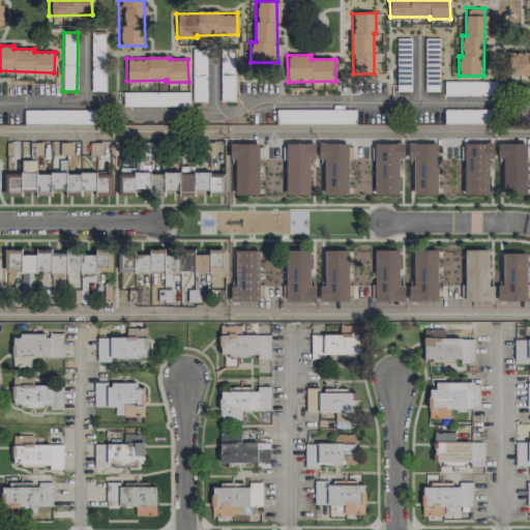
[(444,95),(497,95),(497,82),(444,81),(444,95)]
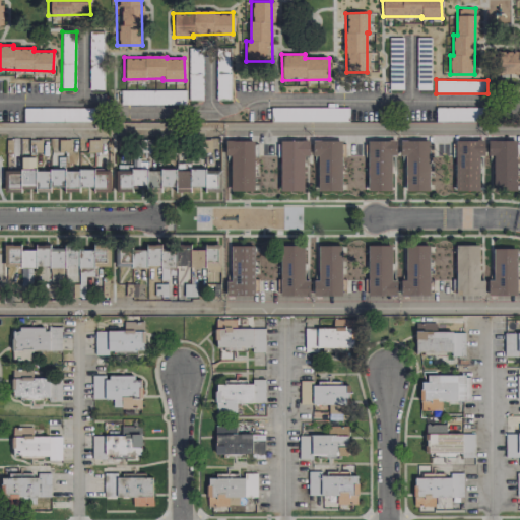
[(185,89),(121,90),(122,105),(186,103),(185,89)]
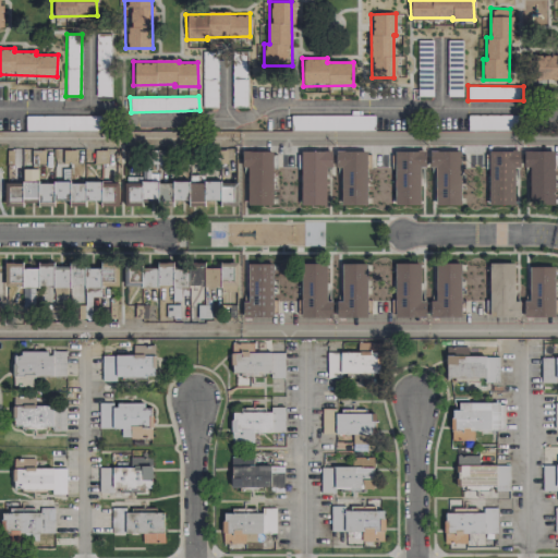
[(468,130),(521,131),(521,116),(468,114),(468,130)]
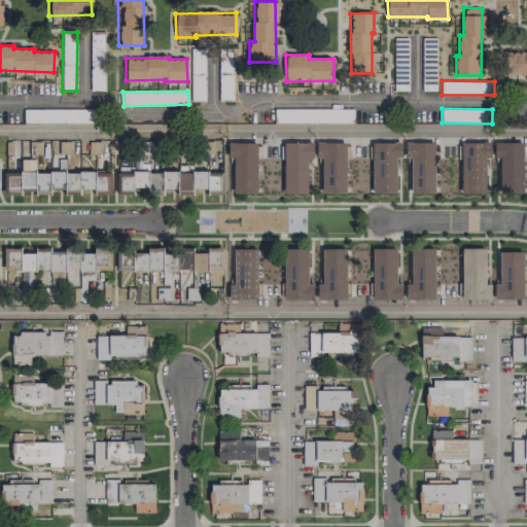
[(353,123),(353,109),(275,109),(276,124),(353,123)]
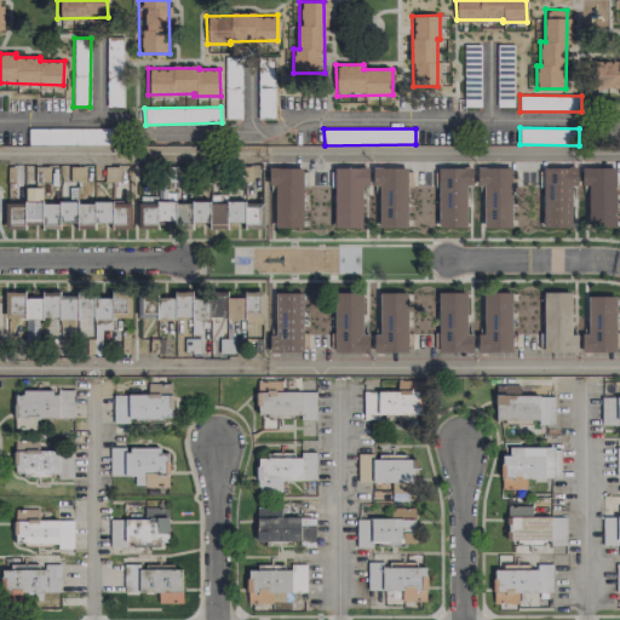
[(275,228),(303,228),(303,168),(269,167),(268,185),(275,185),(275,228)]
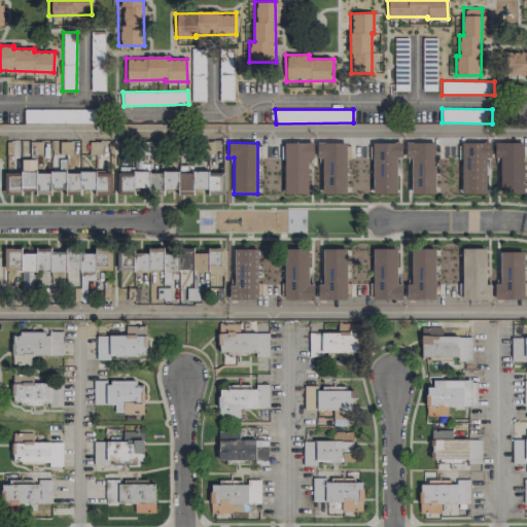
[(308,157),(313,157),(313,142),(284,143),(285,194),(308,194),(308,157)]
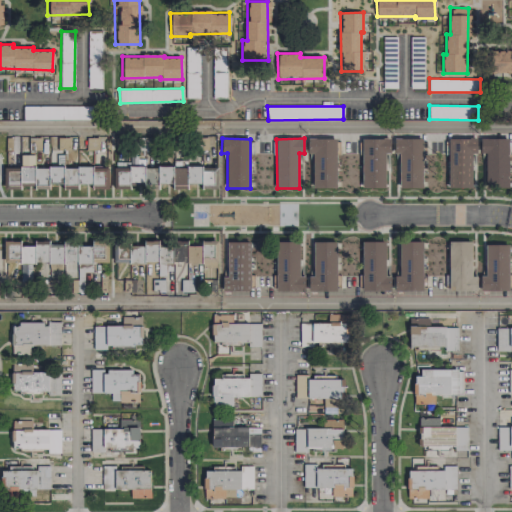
[(337,187),(336,138),(308,139),(308,154),(313,154),(313,188),(337,187)]
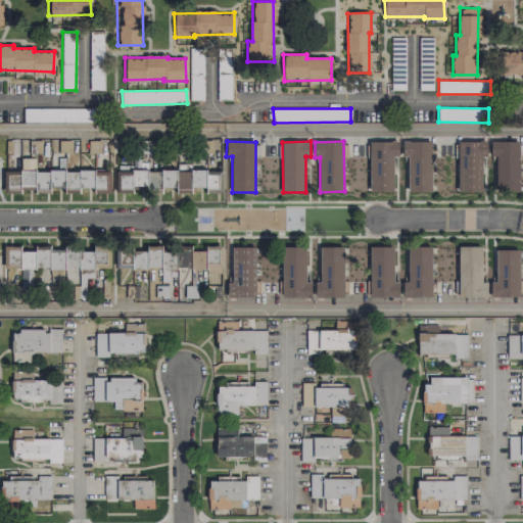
[(393,191),(393,156),(398,156),(398,141),(370,142),(371,192),(393,191)]
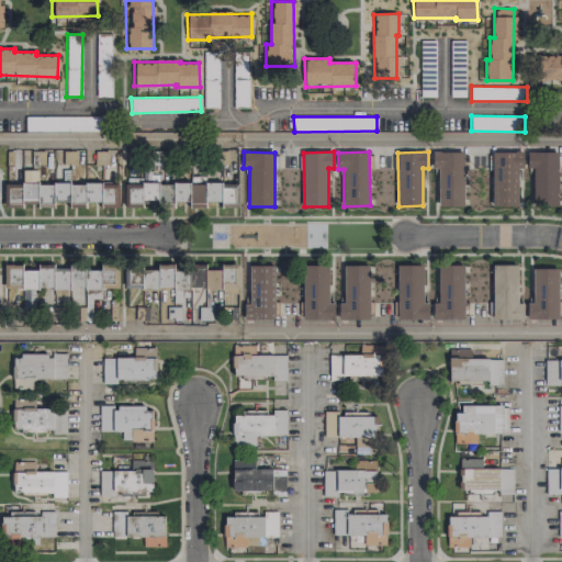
[(463,152),(433,153),(433,169),(438,168),(438,206),(464,206),(463,152)]
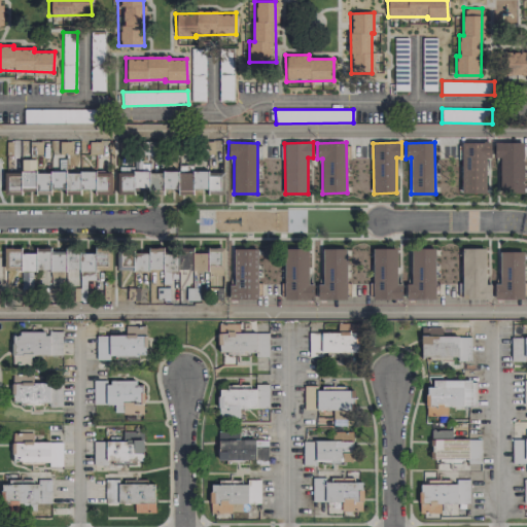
[(486,194),(487,157),(490,159),(490,143),(461,142),(461,194),(486,194)]
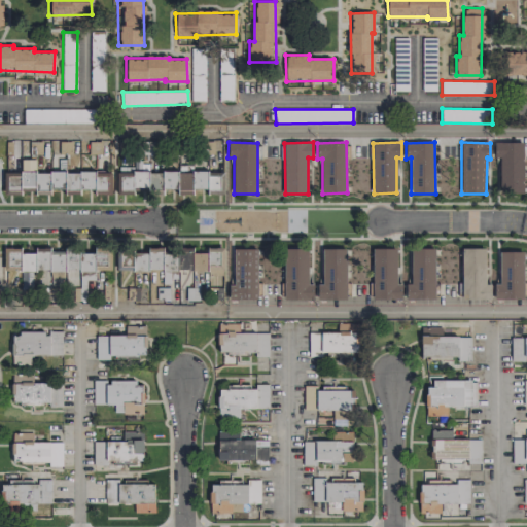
[(524,194),(523,142),(494,143),(494,159),(499,157),(500,194),(524,194)]
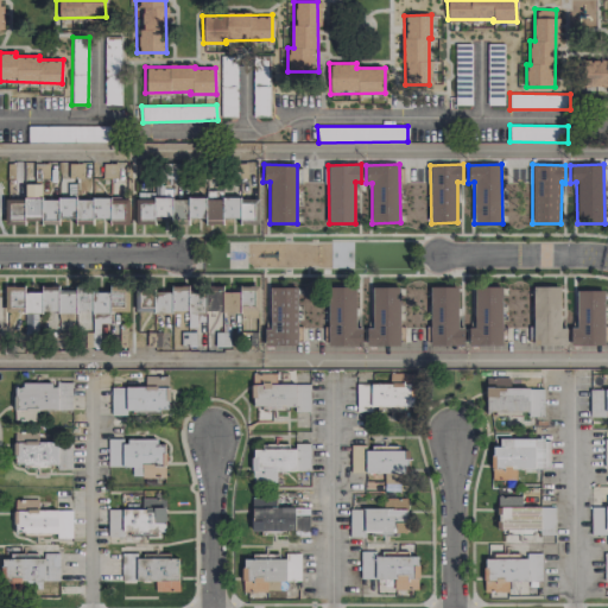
[(93,222),(93,198),(76,198),(75,178),(59,178),(59,197),(4,200),(5,225),(93,222)]
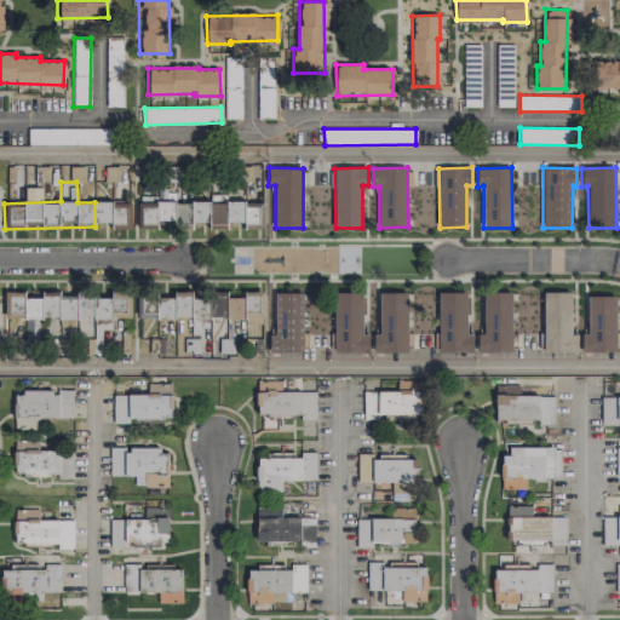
[(138,224),(156,224),(158,196),(149,196),(149,204),(138,202),(138,224)]
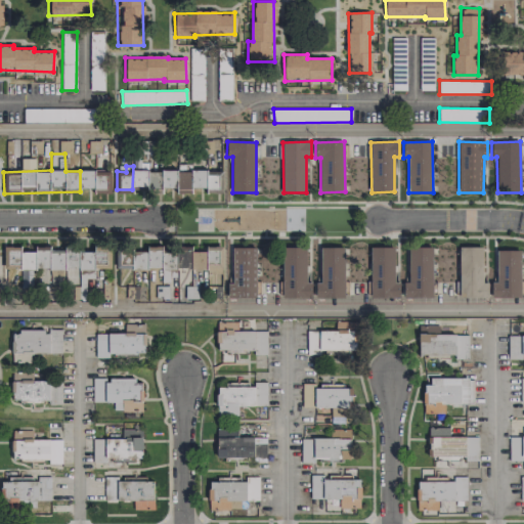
[(151,171),(150,188),(147,188),(147,171),(135,170),(135,190),(117,190),(117,193),(163,193),(163,189),(191,189),(191,188),(219,188),(219,175),(207,175),(208,169),(179,169),(179,171),(151,171)]
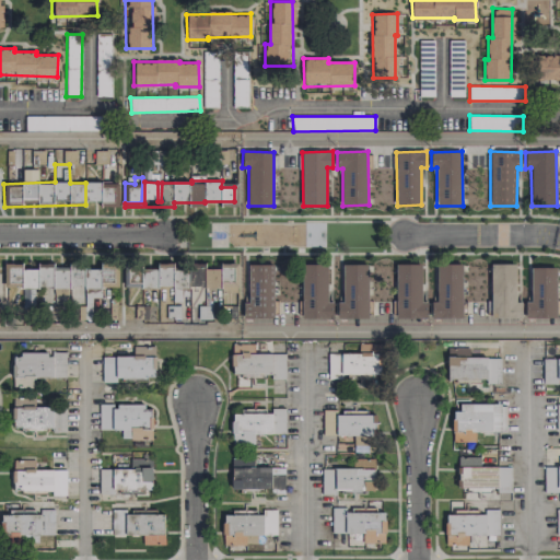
[(86,201),(101,201),(102,182),(86,182),(86,201)]
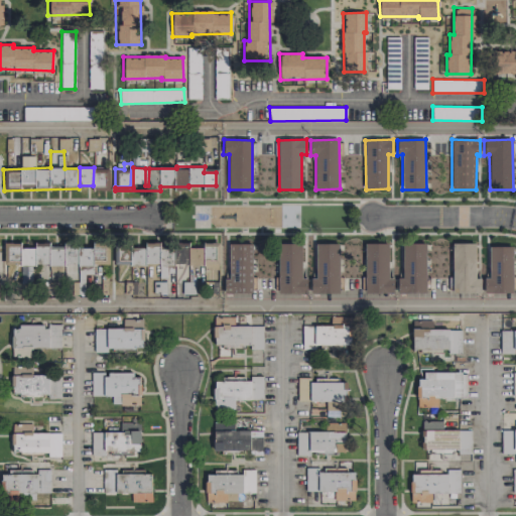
[(106,187),(106,168),(95,168),(94,186),(106,187)]
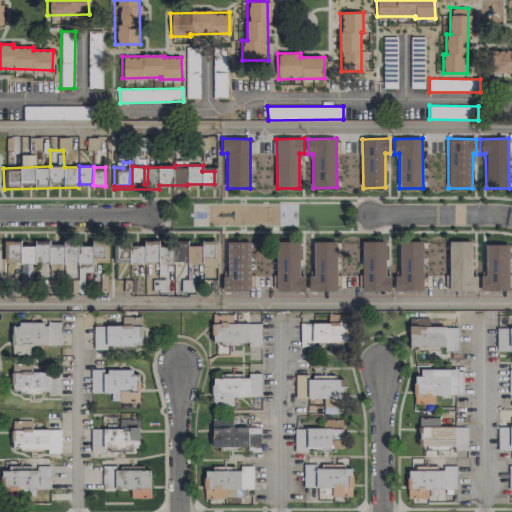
[(300,276),(299,239),(275,240),(276,292),(305,291),(304,276),(300,276)]
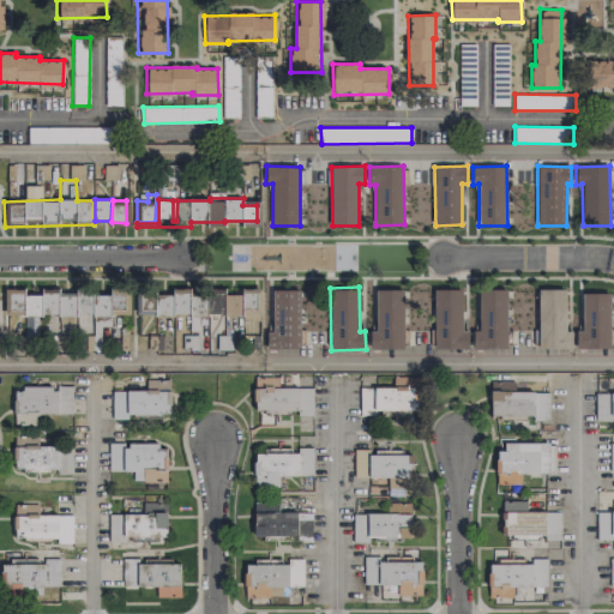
[(58,323),(76,323),(76,294),(59,294),(59,289),(43,289),(43,314),(58,314),(58,323)]
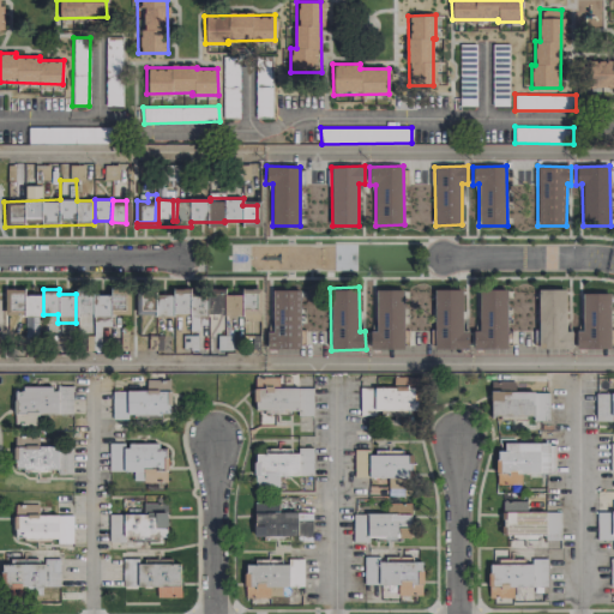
[(156,314),(208,315),(209,295),(191,295),(191,289),(174,289),(174,295),(157,295),(156,314)]
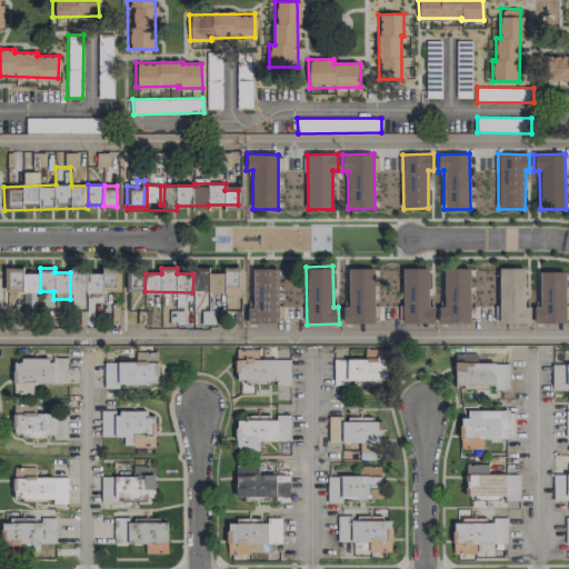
[(239,298),(238,268),(226,268),(226,272),(211,272),(211,292),(223,292),(223,298),(239,298)]
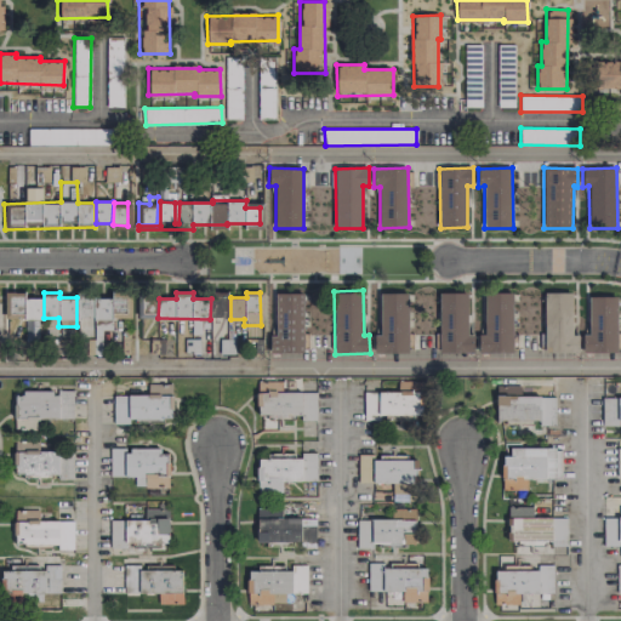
[(305,352),(303,292),(275,292),(275,336),(269,336),(271,353),(305,352)]
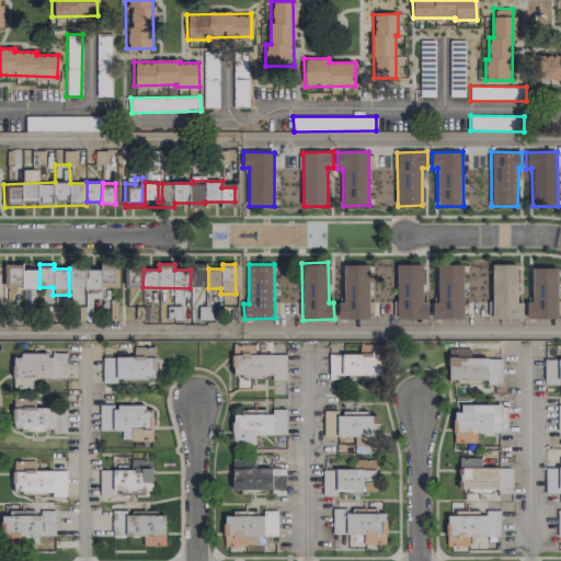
[(368,264),(342,265),(343,302),(338,302),(338,319),(369,319),(368,264)]
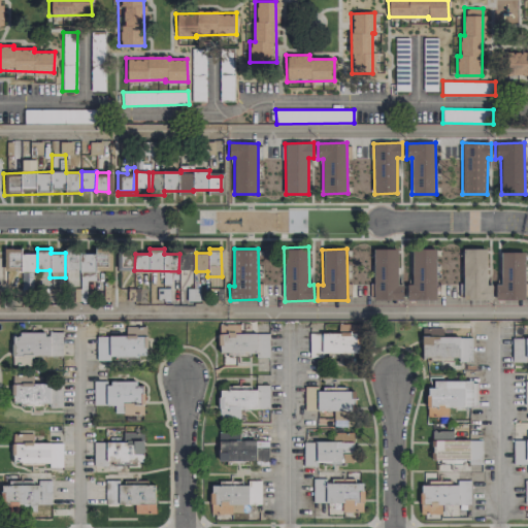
[(402,299),(402,285),(398,285),(397,249),(373,249),(374,300),(402,299)]
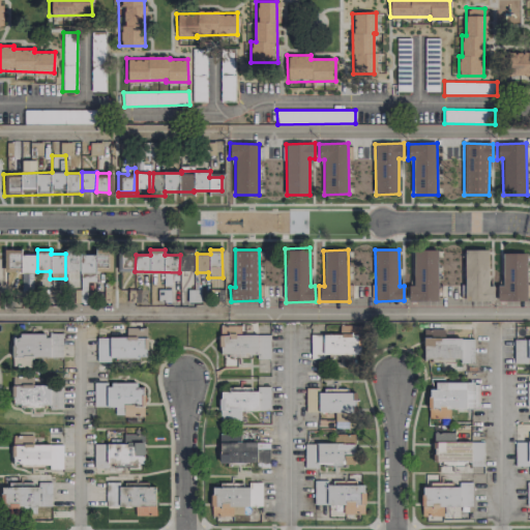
[(465,301),(494,301),(494,286),(489,286),(488,249),(465,249),(465,301)]
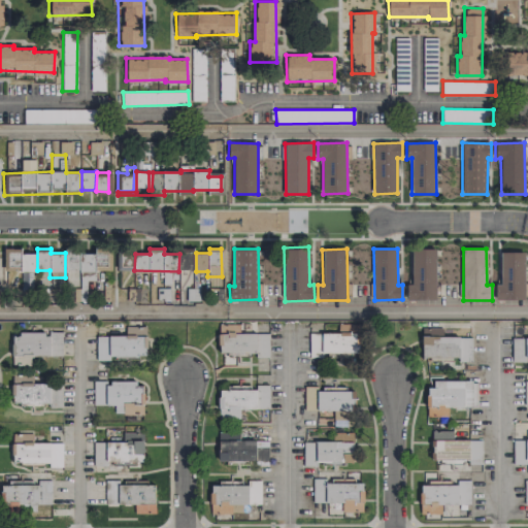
[(435,300),(437,251),(413,250),(411,285),(406,285),(406,299),(435,300)]
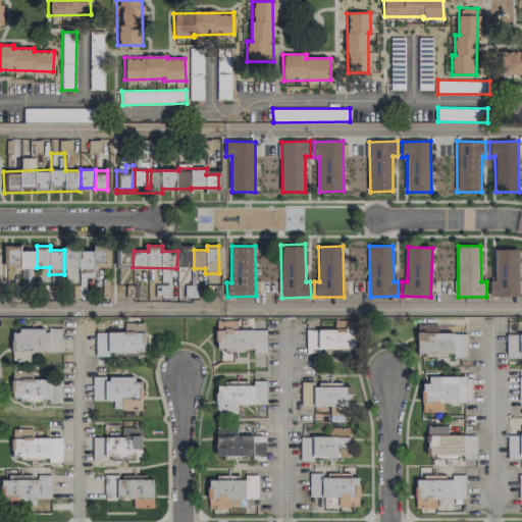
[(70,249),(70,298),(88,298),(88,288),(86,288),(86,277),(94,277),(94,267),(110,267),(110,249),(70,249)]
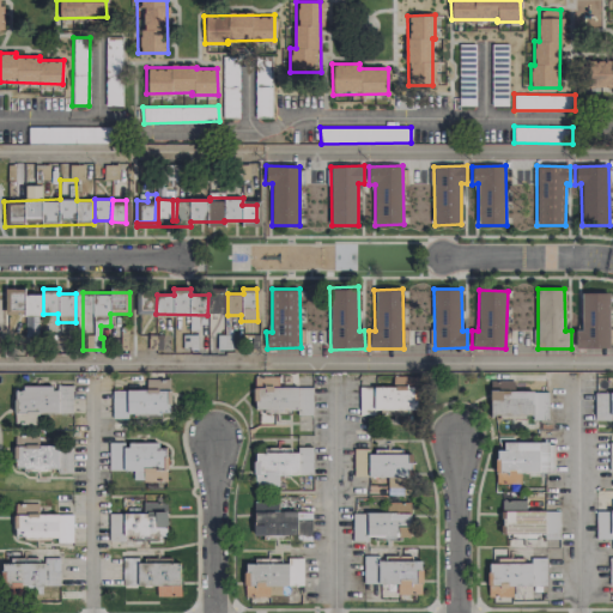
[(610,292),(581,293),(582,331),(575,331),(575,349),(611,349),(610,292)]
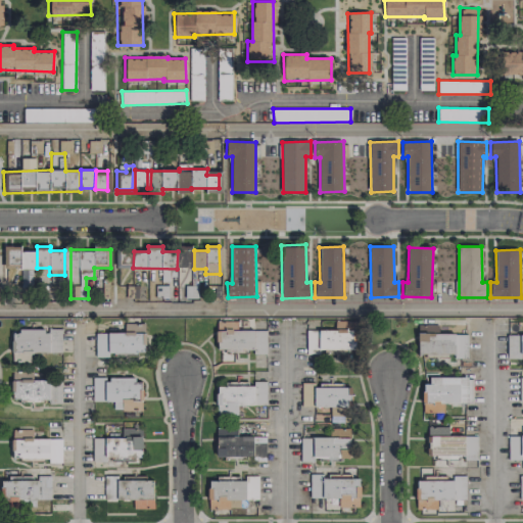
[(34,250),(6,250),(6,267),(20,267),(21,286),(34,285),(34,250)]
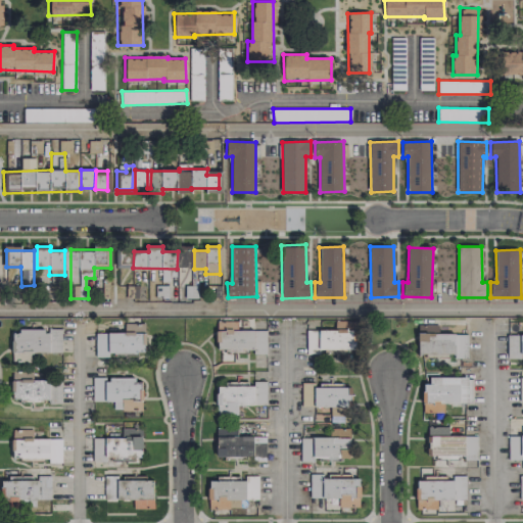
[(168,298),(169,288),(174,288),(176,270),(165,269),(163,287),(158,286),(157,297),(168,298)]
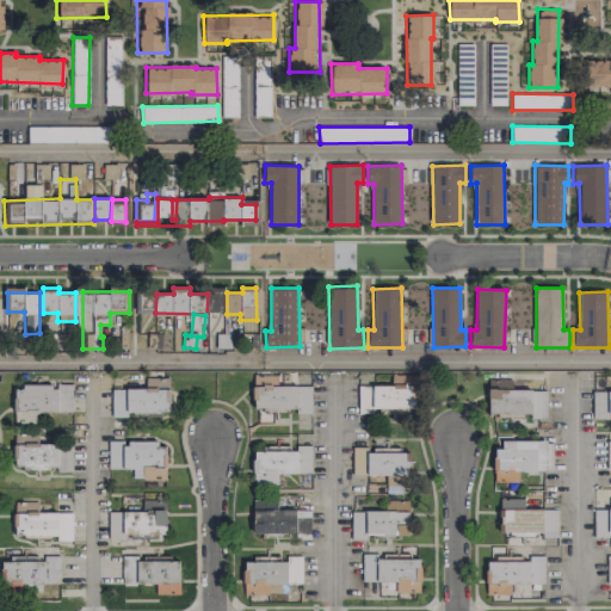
[(415,375),(392,376),(392,384),(358,386),(358,411),(415,409),(415,375)]
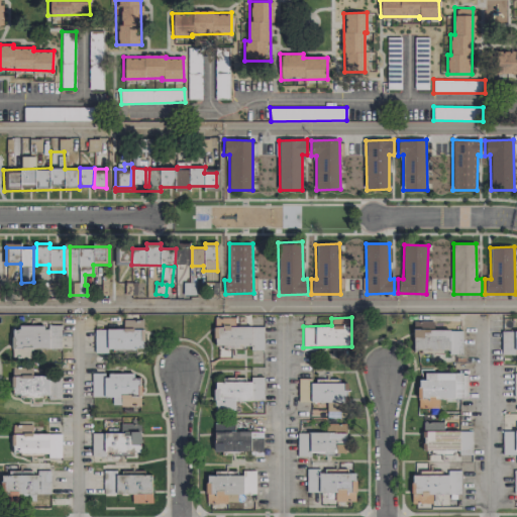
[(94,352),(107,352),(107,348),(143,348),(143,320),(123,320),(123,329),(94,329),(94,352)]
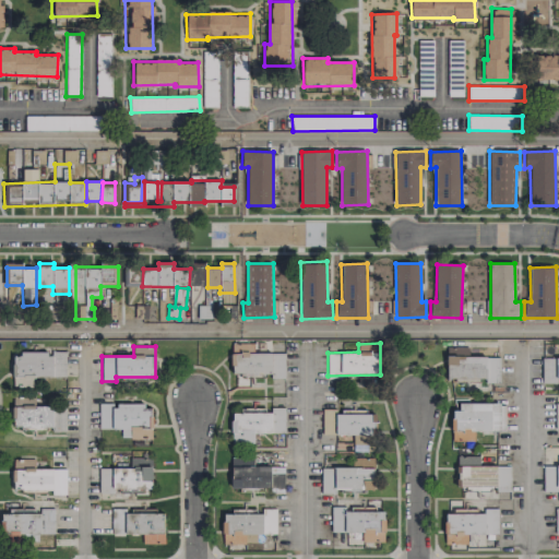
[(499,357),(468,357),(468,347),(447,347),(447,382),(499,382),(499,357)]
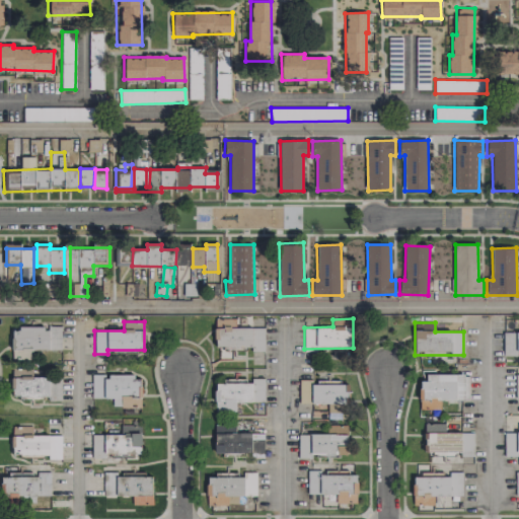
[(61,350),(61,326),(50,326),(50,327),(13,327),(13,359),(32,359),(32,350),(61,350)]
